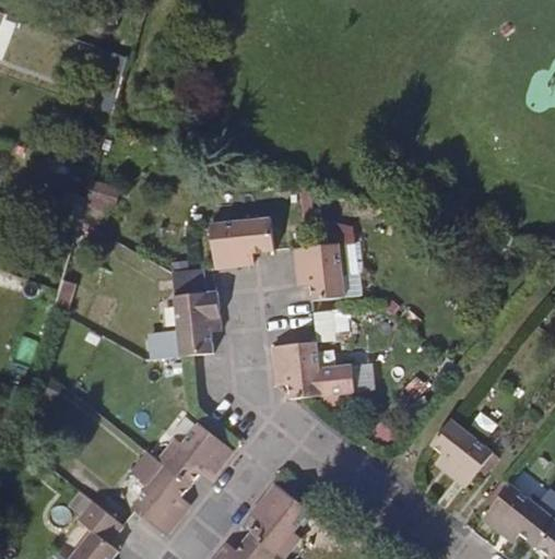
[(87,105),(114,110),(126,54),(99,48),(87,105)]
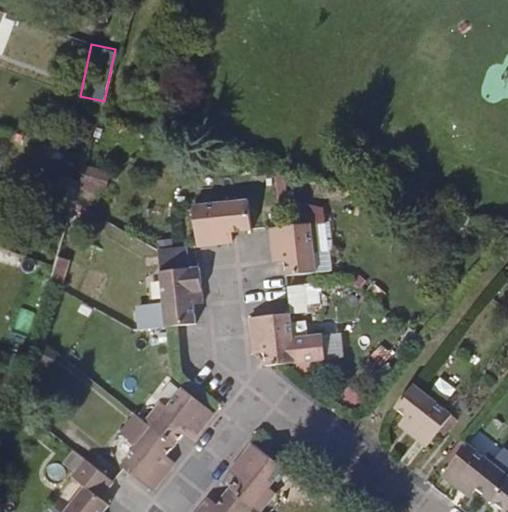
[(230,232),(250,229),(246,199),(190,206),(194,245),(196,245),(231,241),(230,232)]
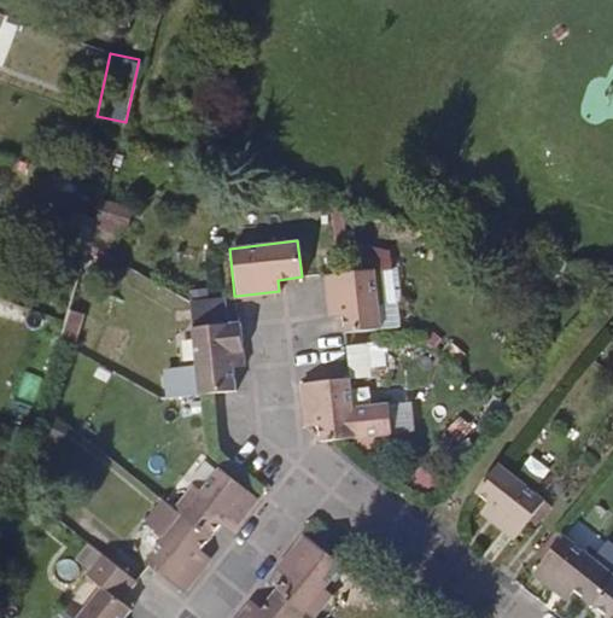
[(387,268),(372,269),(378,307),(392,305),(387,268)]
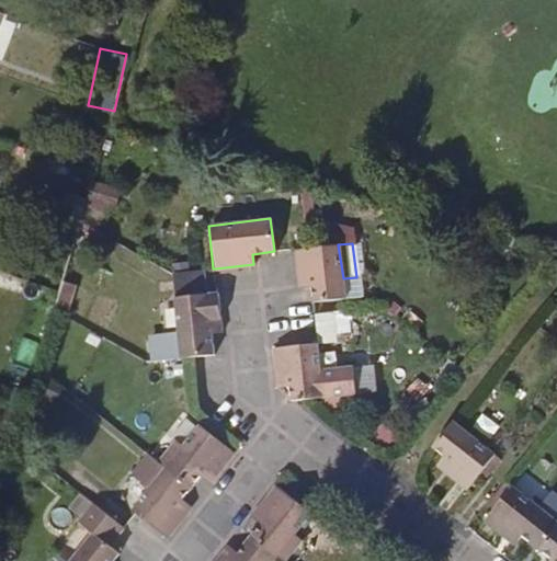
[(310,287),(313,302),(345,299),(343,278),(338,244),(319,247),(296,249),(302,288),(310,287)]
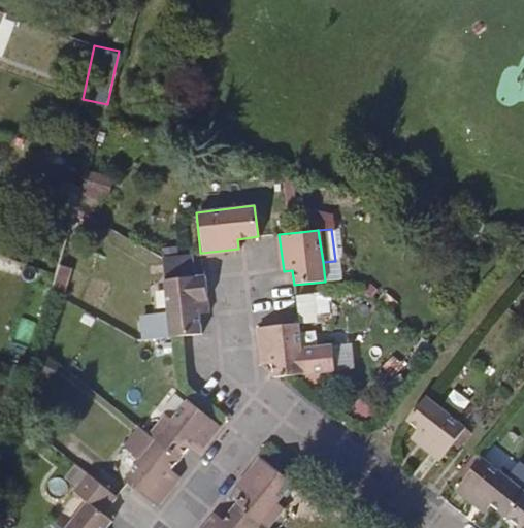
[(193,276),(191,254),(161,257),(160,257),(163,279),(193,276)]
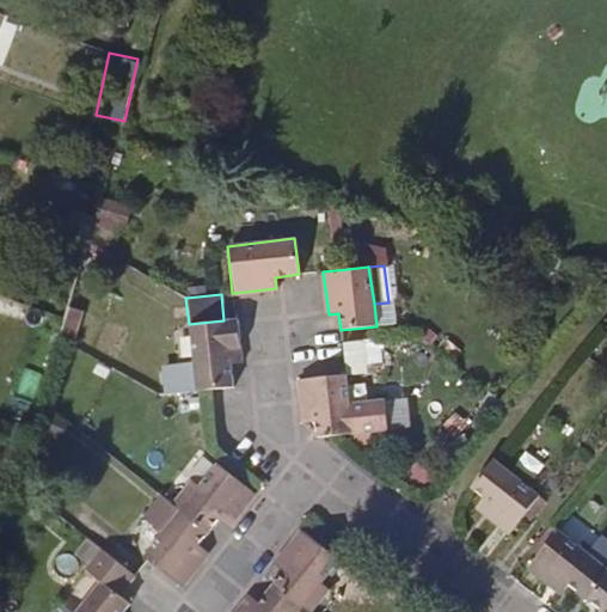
[(241,363),(237,319),(189,324),(196,391),(209,390),(233,386),(231,363),(241,363)]
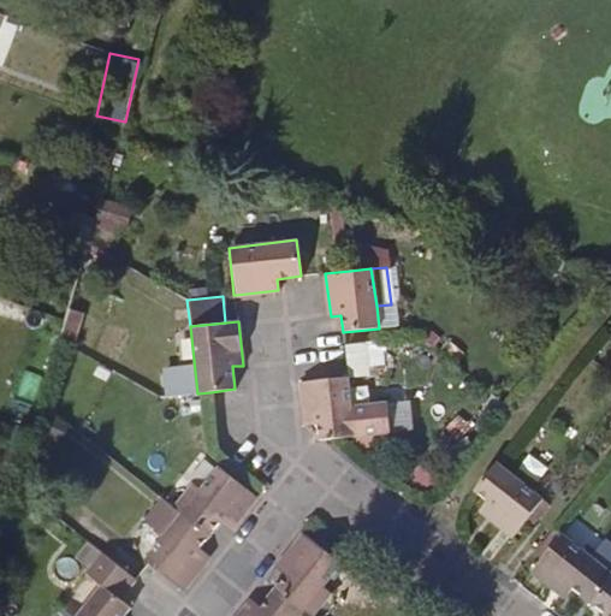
[(344,344),(349,377),(362,375),(373,374),(369,341),(344,344)]
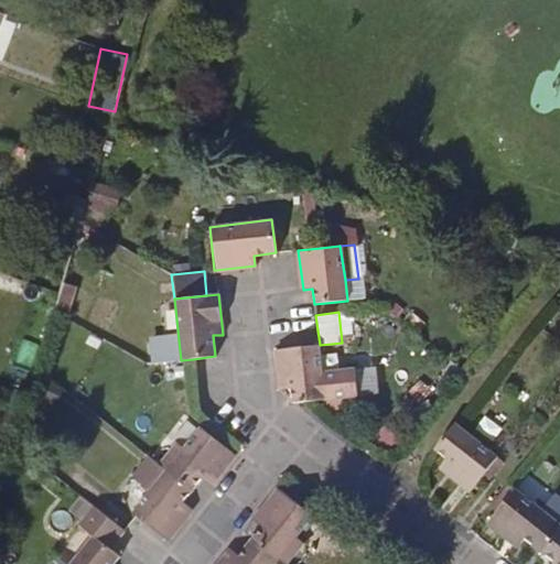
[(291,401),(305,400),(326,398),(359,393),(355,367),(323,371),(320,345),(275,350),(280,388),(290,388),(291,401)]
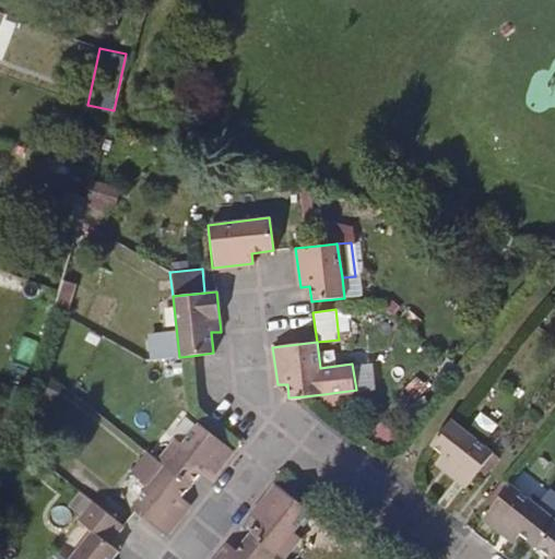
[(436,463),(464,486),(491,453),(449,420),(429,444),(441,455),(436,463)]
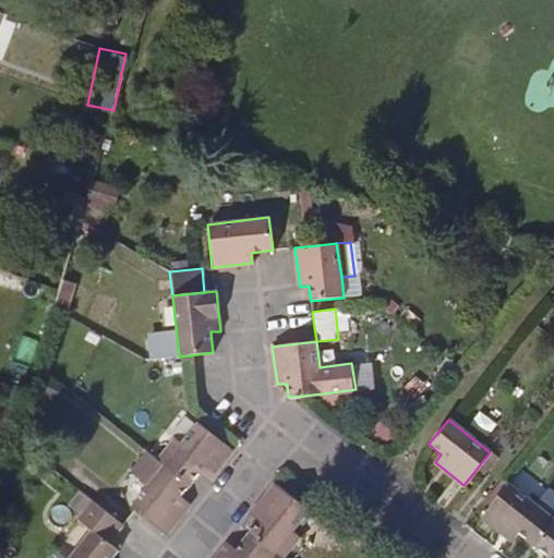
[(206,480),(231,449),(197,422),(180,446),(165,464),(190,484),(199,474),(206,480)]
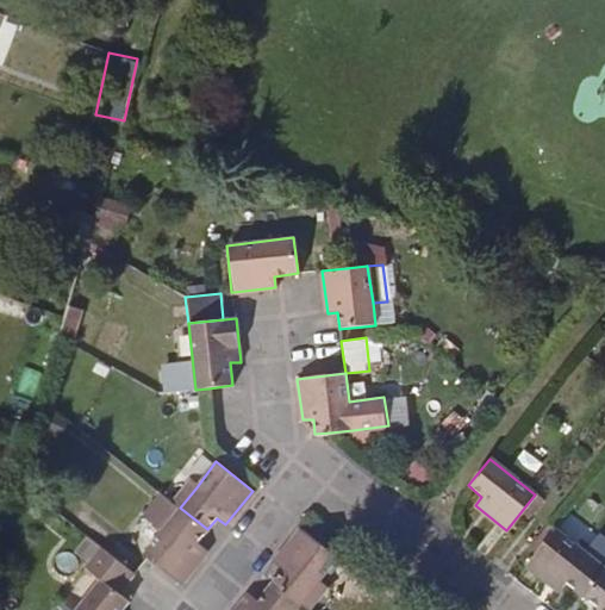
[(170,500),(180,508),(197,487),(187,479),(170,500)]
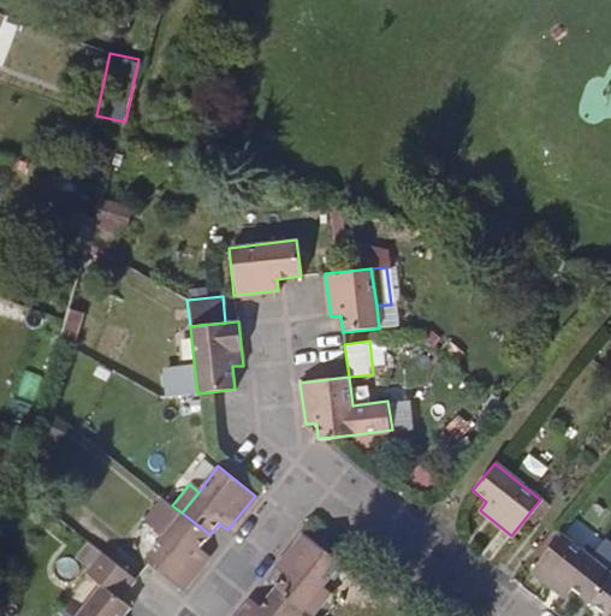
[(199,546),(209,534),(182,513),(172,505),(162,498),(144,521),(162,535),(144,560),(148,562),(179,588),(207,555),(199,546)]
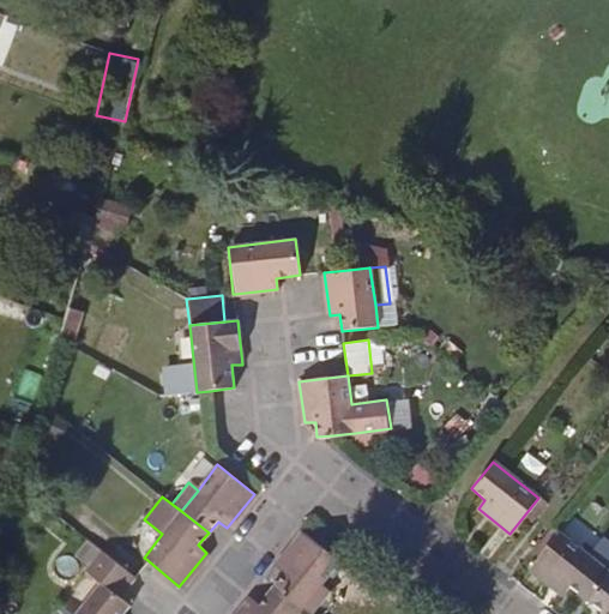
[(568,585),(588,600),(608,572),(608,571),(589,554),(559,530),(537,558),(529,569),(561,594),(568,585)]
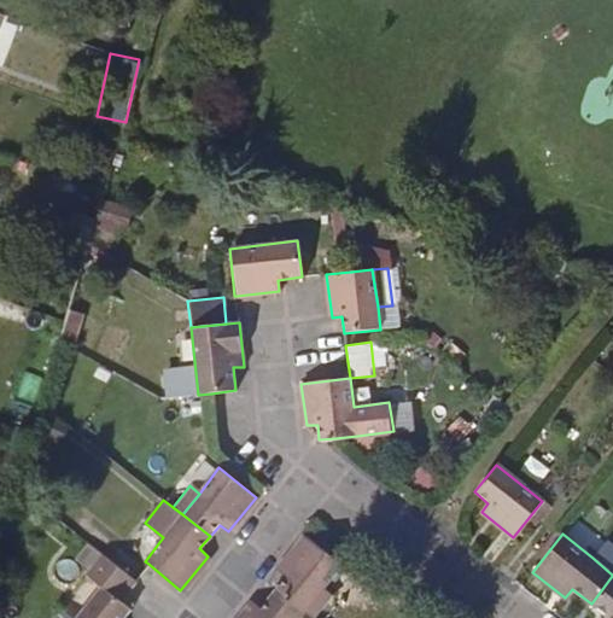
[(285,575),(275,587),(304,610),(319,589),(339,564),(303,535),(276,569),(285,575)]
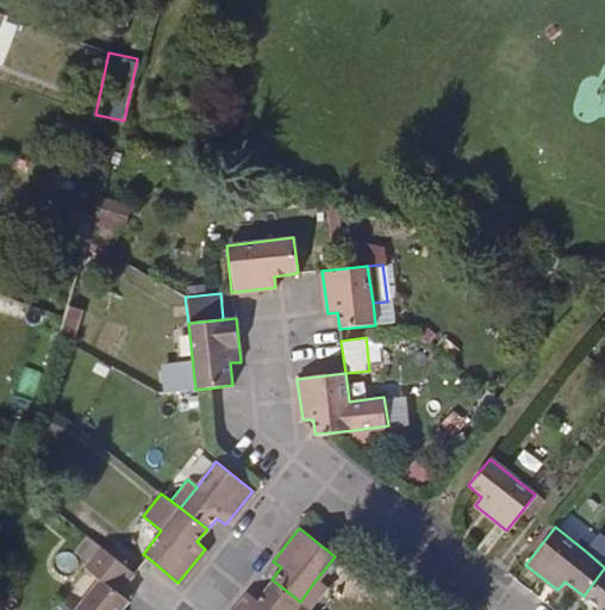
[(604,567),(604,541),(597,535),(585,551),(604,567)]
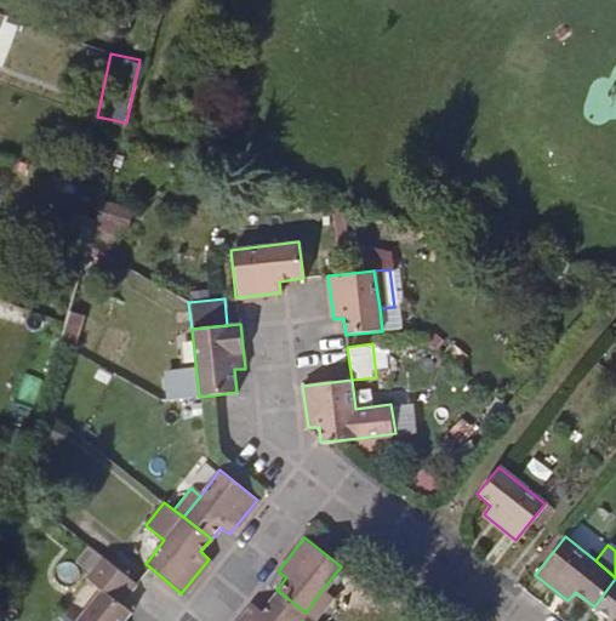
[(120,602),(135,584),(102,557),(86,575),(104,588),(79,620),(121,620),(131,610),(120,602)]
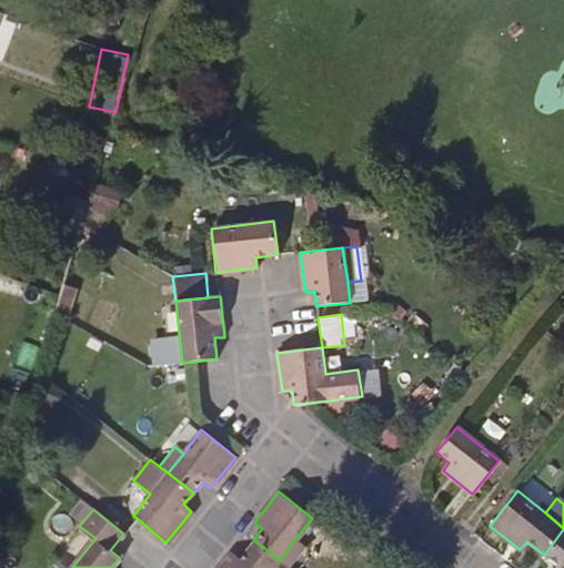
[(563,567),(563,529),(544,555),(557,567),(555,567),(563,567)]
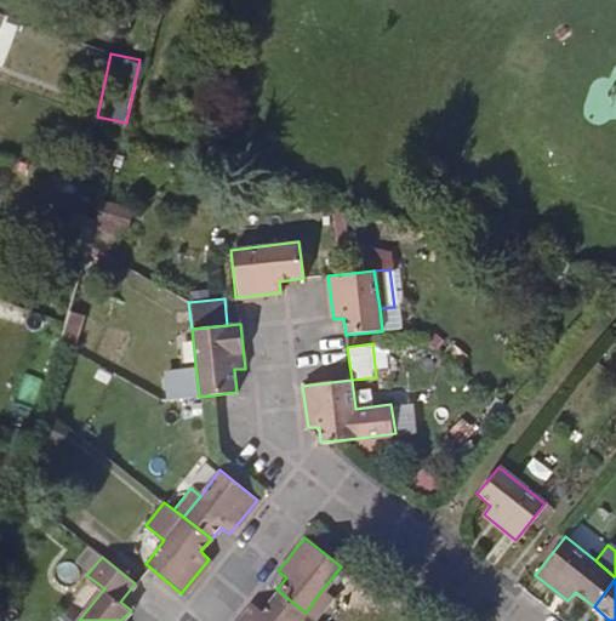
[(238,620),(297,620),(306,613),(277,590),(262,609),(254,602),(238,620)]
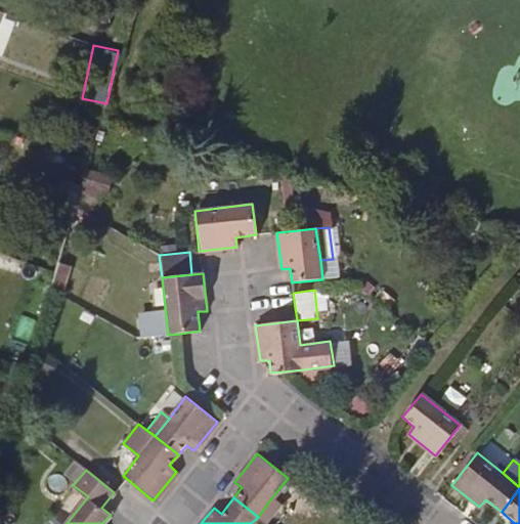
[(258,517),(266,523),(279,507),(270,499),(258,517)]
